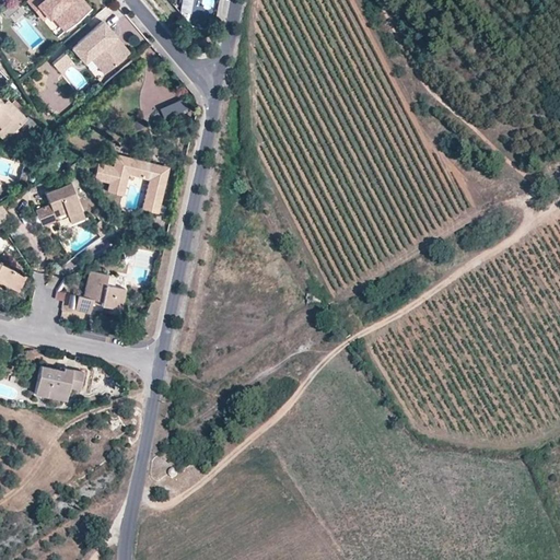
[(44,7),(38,0),(32,0),(26,6),(42,23),(46,19),(39,11),(44,7)]
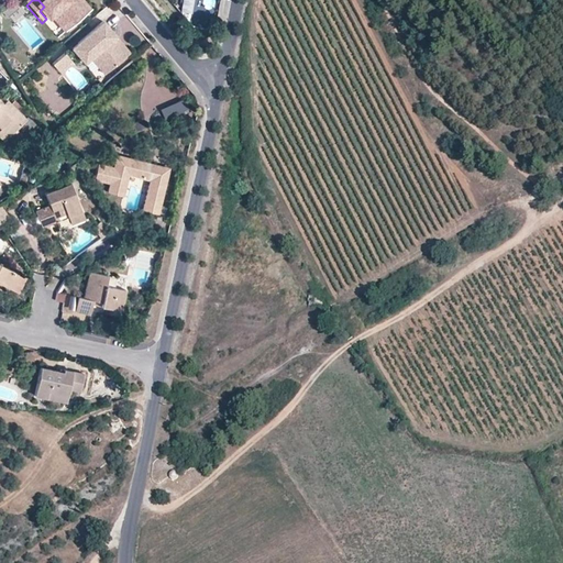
[(39,0),(44,7),(40,11),(46,19),(48,21),(52,18),(61,30),(69,21),(75,26),(91,11),(81,0),(70,0),(69,1),(68,0),(39,0)]
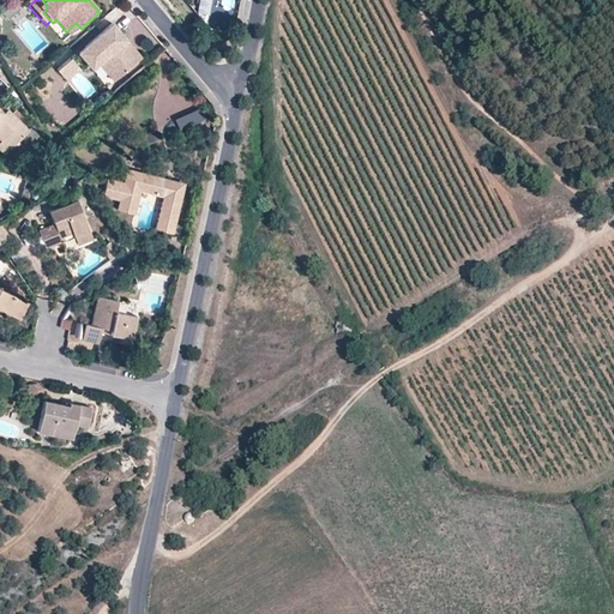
[(71,37),(82,29),(76,23),(66,32),(71,37)]
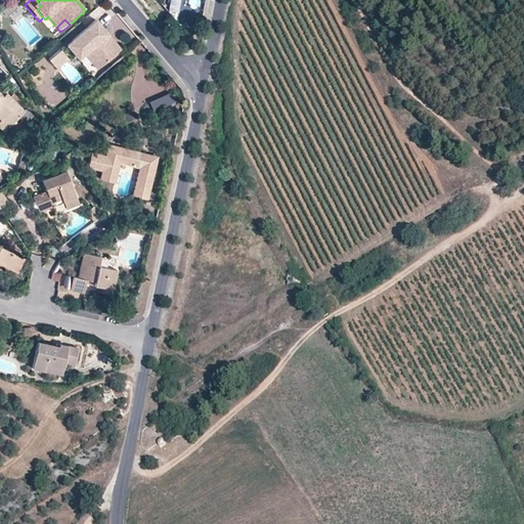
[(94,23),(71,42),(82,56),(94,72),(114,55),(101,39),(105,36),(94,23)]
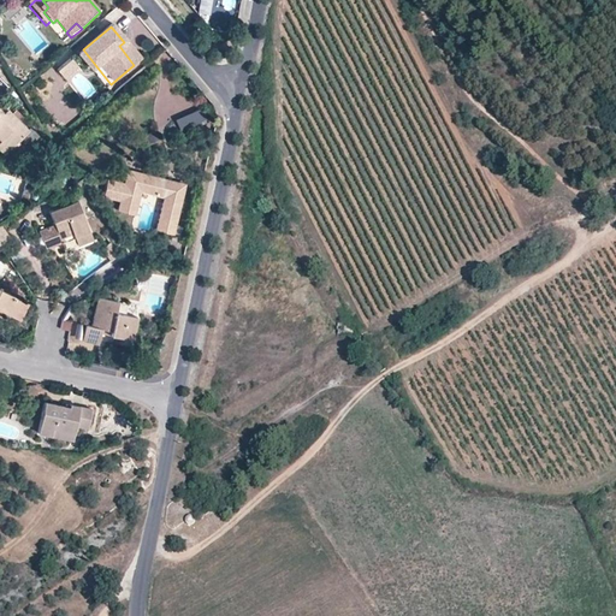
[(138,61),(124,42),(119,46),(134,65),(138,61)]
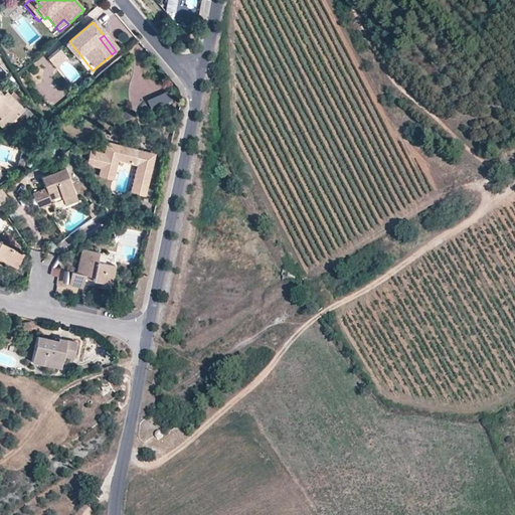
[(80,55),(69,41),(63,46),(74,60),(80,55)]
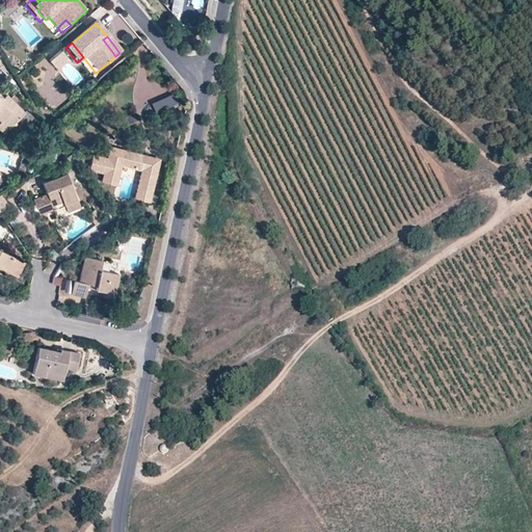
[(60,50),(49,58),(55,65),(65,57),(60,50)]
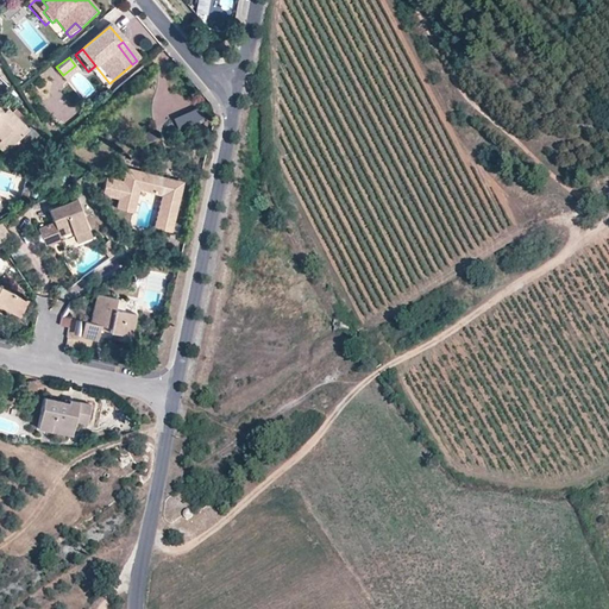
[(0,132),(0,133),(4,130),(12,139),(25,126),(4,105),(0,107),(0,106),(0,132)]
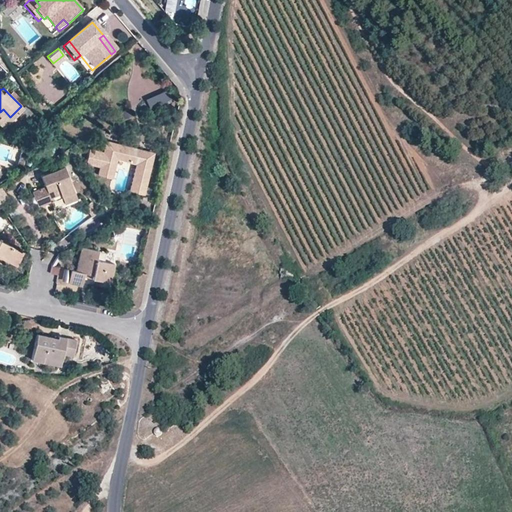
[(150,108),(169,100),(165,89),(145,97),(150,108)]
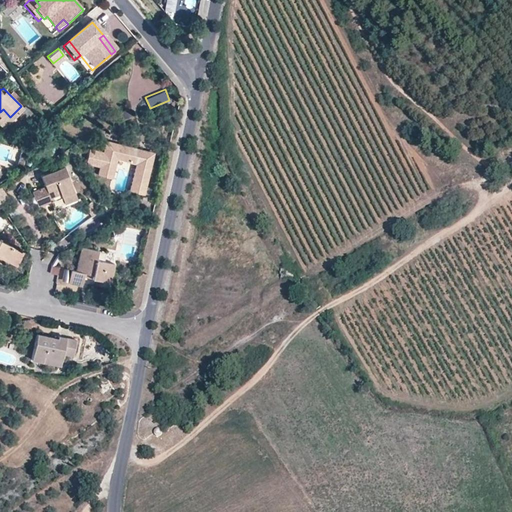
[(23,102),(18,114),(26,117),(31,106),(23,102)]
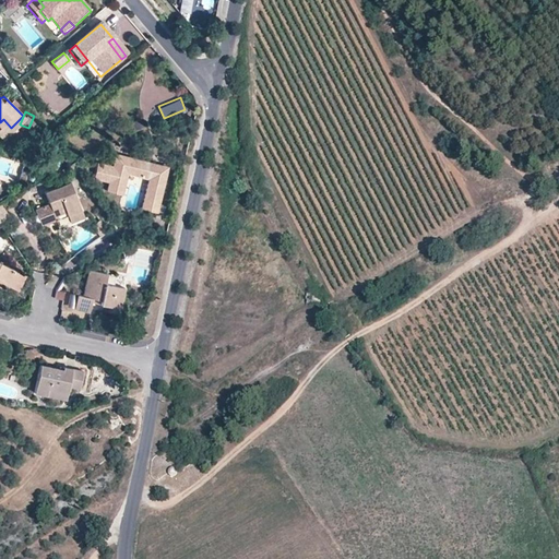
[(3,119),(0,122),(0,133),(2,137),(11,128),(3,119)]
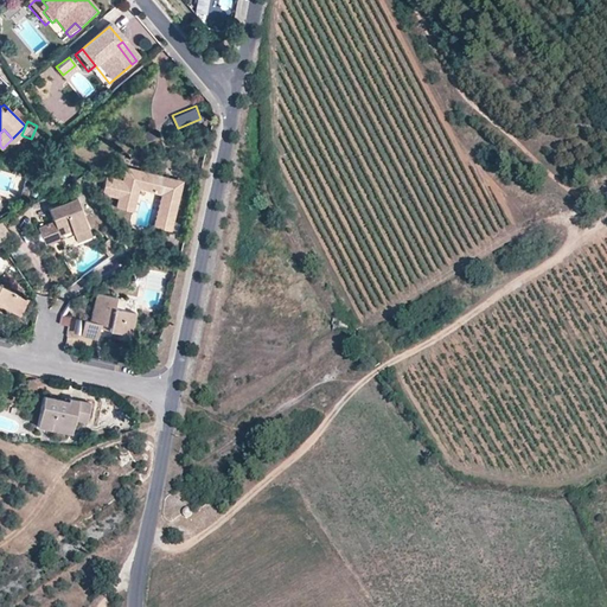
[(171,209),(177,180),(149,174),(149,178),(131,174),(132,170),(126,168),(116,210),(135,215),(141,191),(165,196),(158,228),(172,231),(177,210),(171,209)]
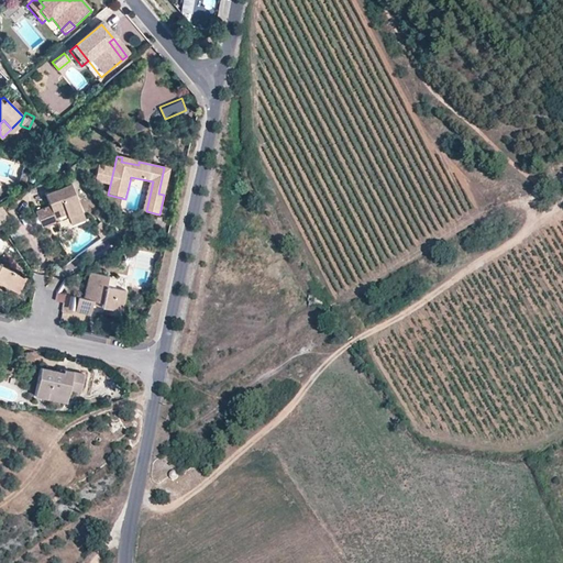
[(20,178),(25,180),(30,161),(24,161),(20,178)]
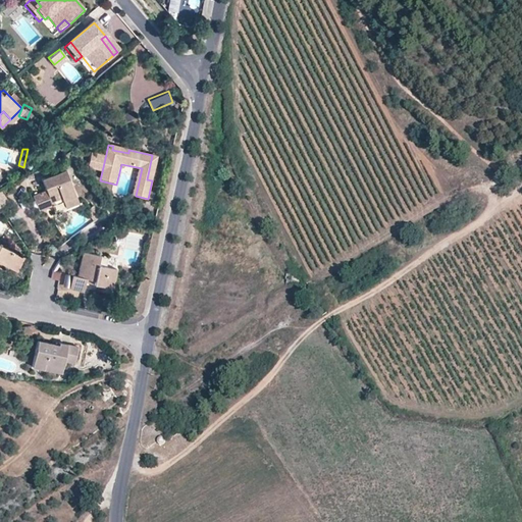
[(157,156),(152,155),(147,179),(152,180),(157,156)]
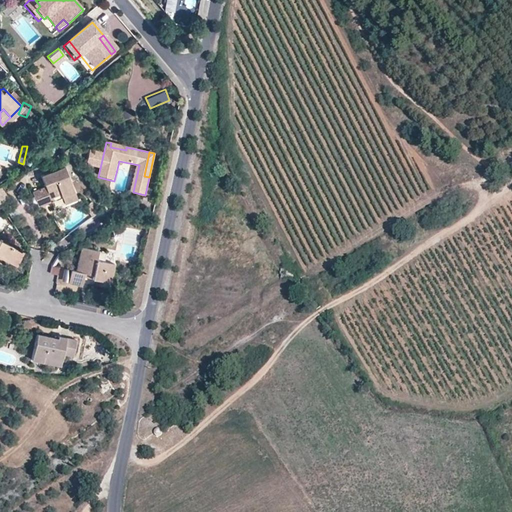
[(63,200),(75,195),(65,168),(41,177),(45,187),(31,193),(36,207),(50,202),(47,196),(59,191),(62,198),(63,200)]
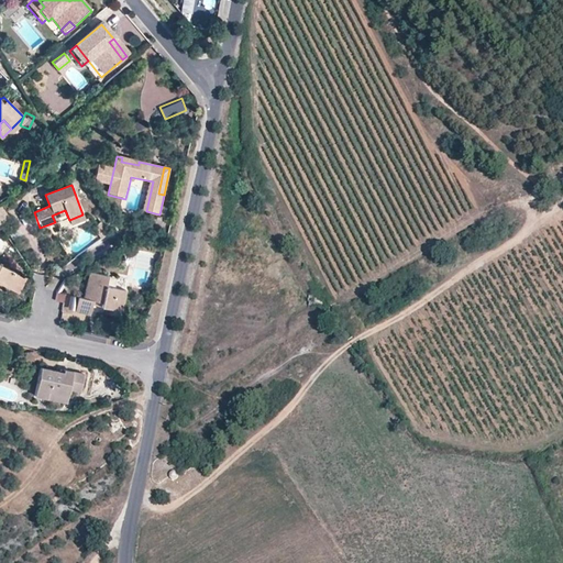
[(0,206),(0,224),(9,219),(1,206),(0,206)]
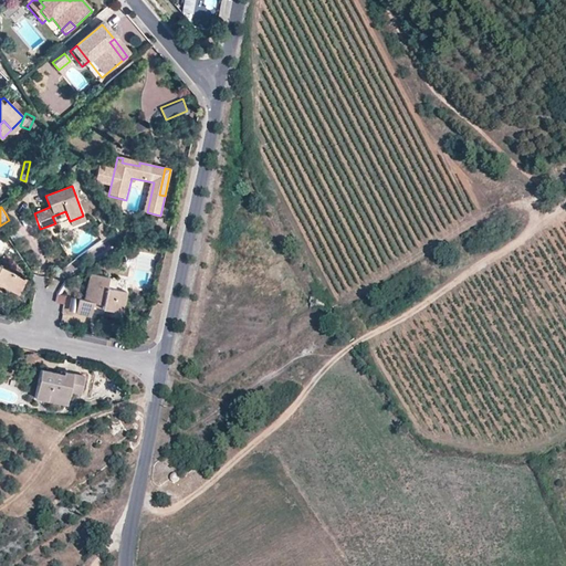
[(52,217),(55,223),(69,219),(65,211),(52,217)]
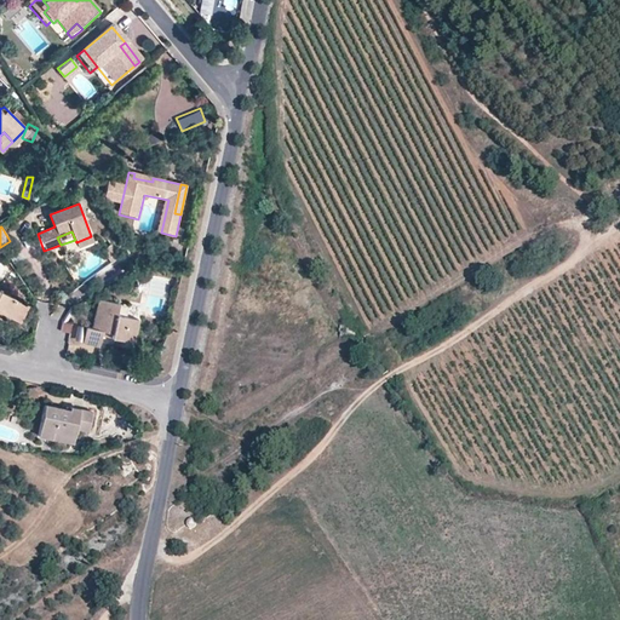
[(93,245),(91,236),(76,242),(79,250),(93,245)]
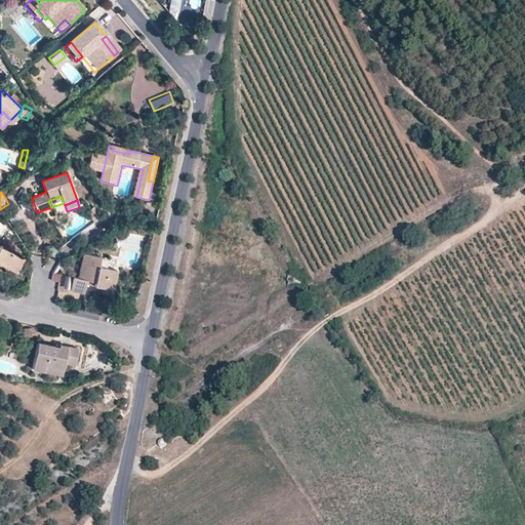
[(94,223),(102,218),(94,207),(87,211),(94,223)]
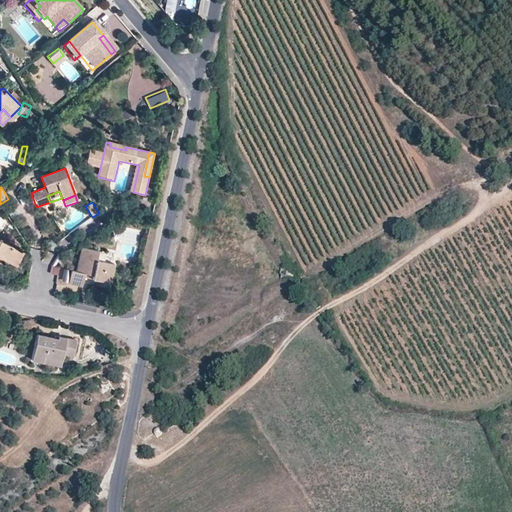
[(16,206),(9,211),(13,217),(20,213),(16,206)]
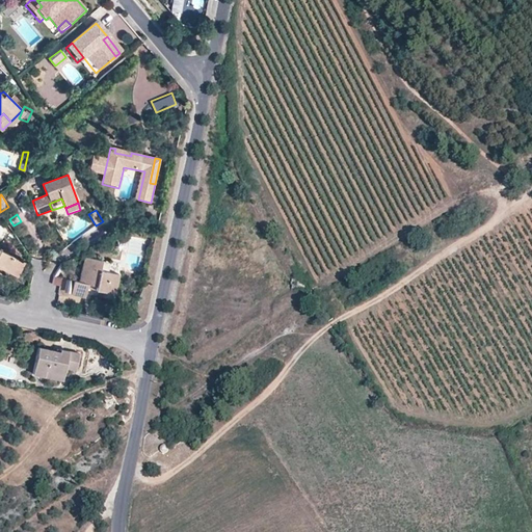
[(0,268),(1,266),(6,269),(14,254),(0,246),(0,268)]
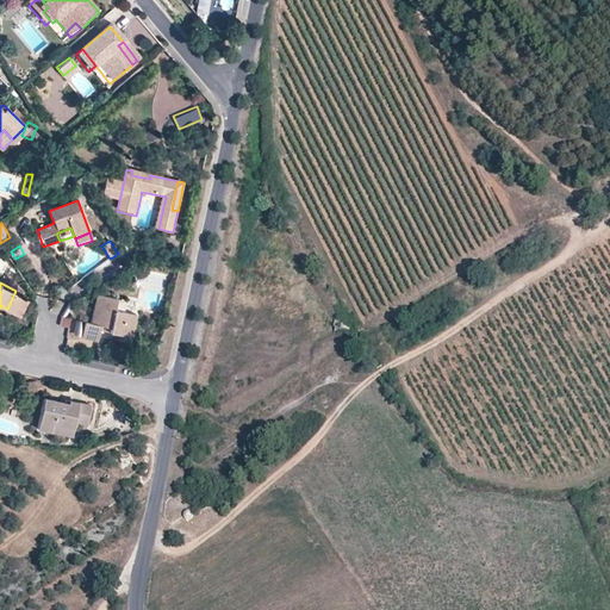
[(16,291),(7,309),(19,313),(27,296),(16,291)]
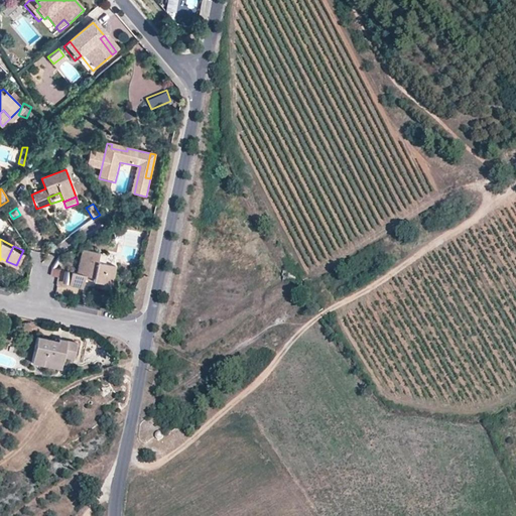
[(98,263),(100,255),(83,251),(77,275),(71,273),(68,289),(81,292),(85,277),(86,270),(96,272),(95,280),(112,284),(116,267),(107,265),(98,263)]
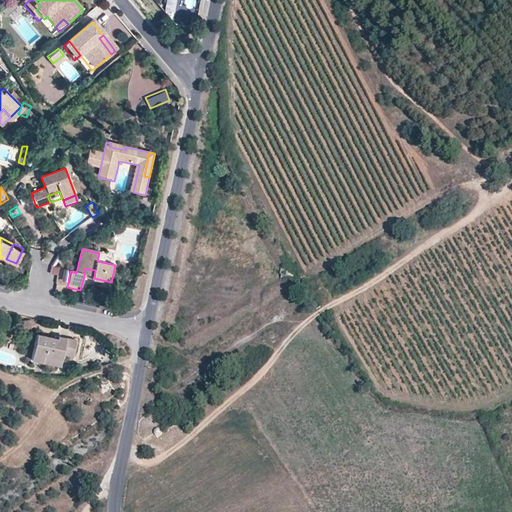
[(107,255),(99,253),(97,261),(106,263),(107,255)]
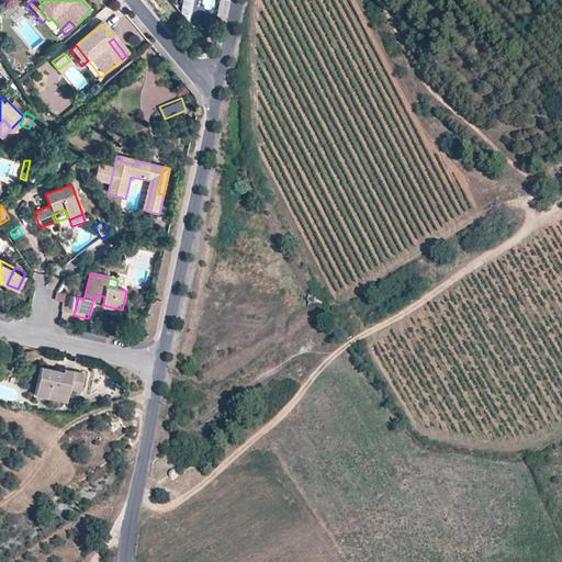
[(64,301),(66,291),(56,289),(54,299),(64,301)]
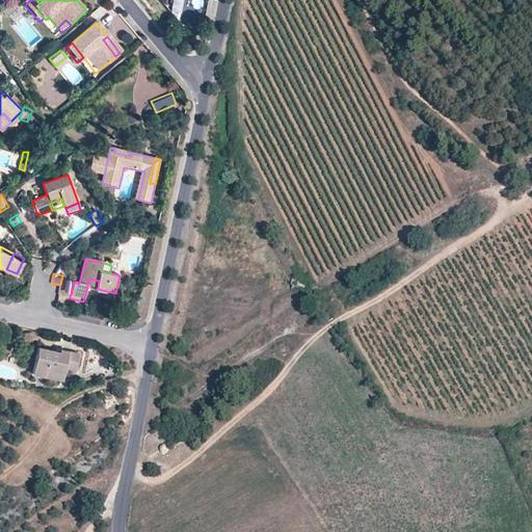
[(70,292),(73,278),(62,275),(59,289),(70,292)]
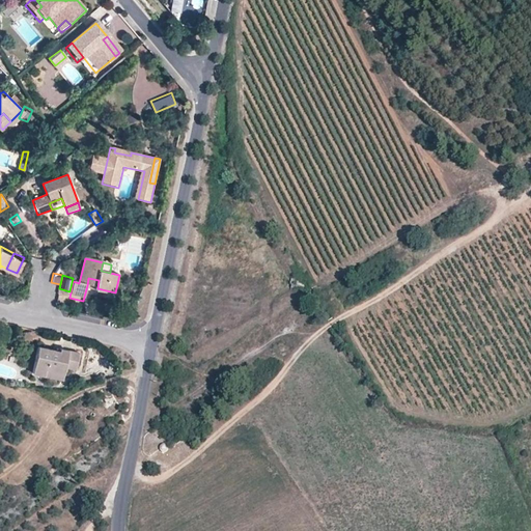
[(88,278),(87,285),(98,288),(99,280),(88,278)]
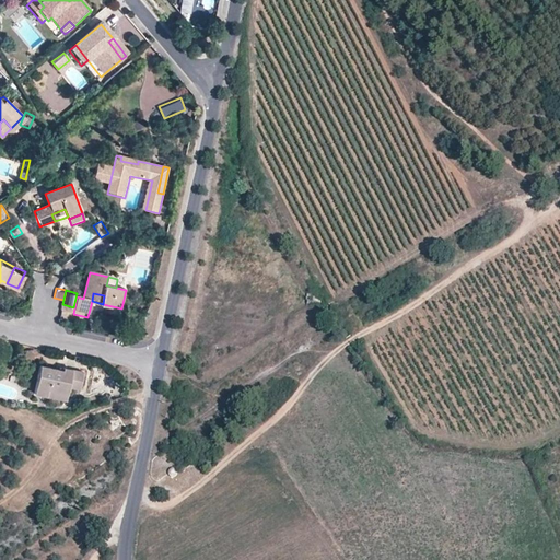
[(35,395),(50,399),(51,394),(71,398),(74,387),(83,389),(86,374),(66,369),(66,371),(43,365),(35,395)]
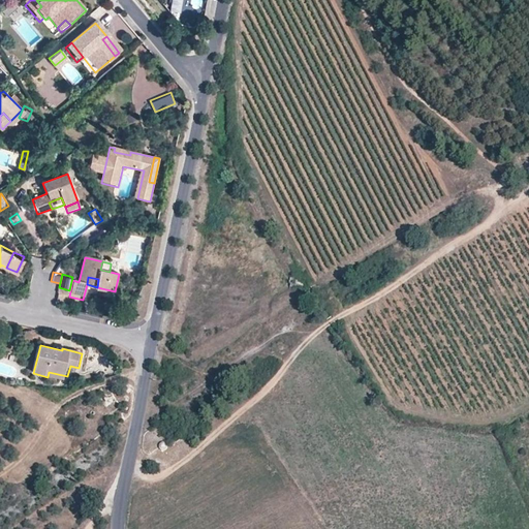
[(49,372),(48,377),(66,381),(67,376),(49,372)]
